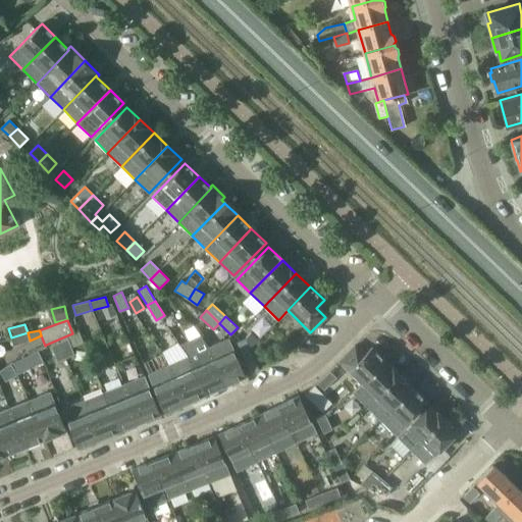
[(30,340),(28,332),(11,337),(13,347),(30,341),(30,340)]
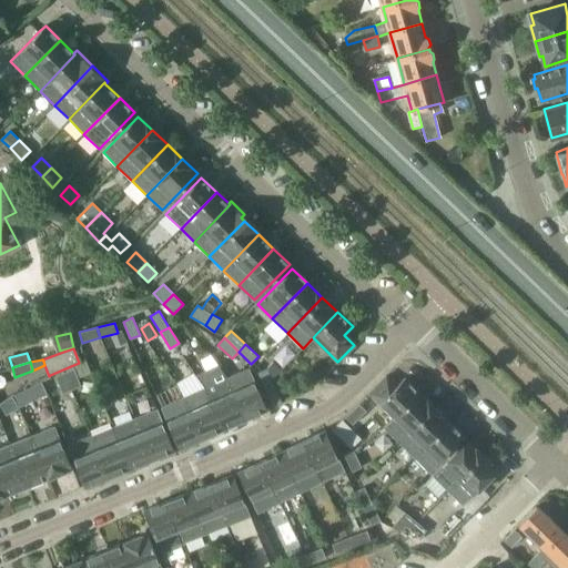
[(273,362),(266,368),(267,368),(272,379),(281,369),(273,362)]
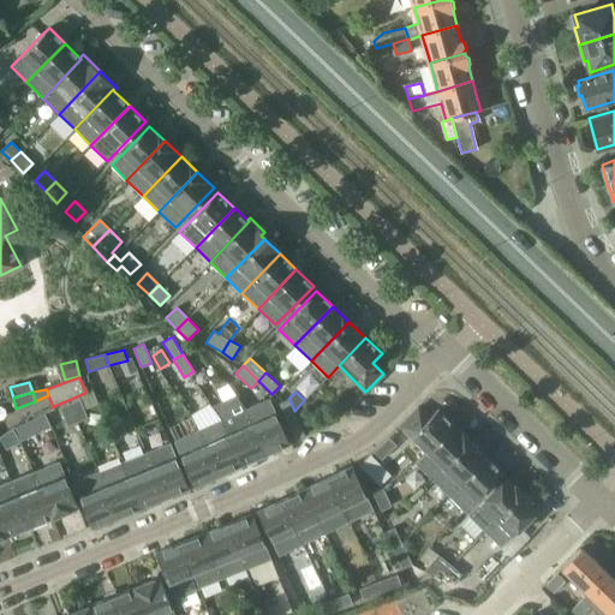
[(270,399),(245,410),(264,454),(290,443),(270,399)]
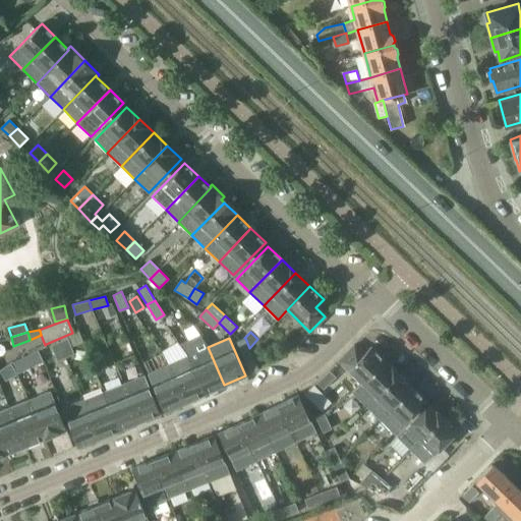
[(245,338),(244,338),(236,342),(243,357),(251,353),(249,348),(245,338)]
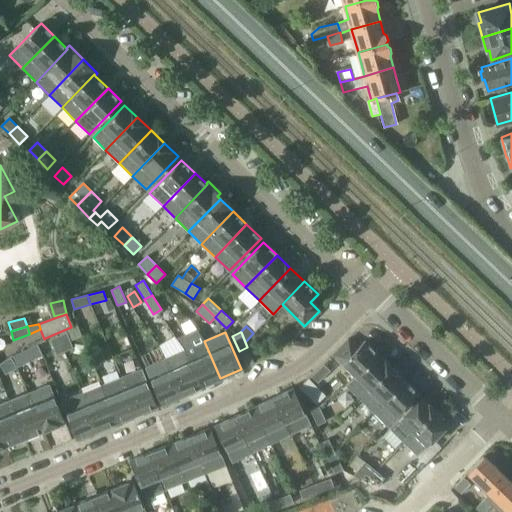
[(67,333),(59,336),(65,351),(73,348),(67,333)]
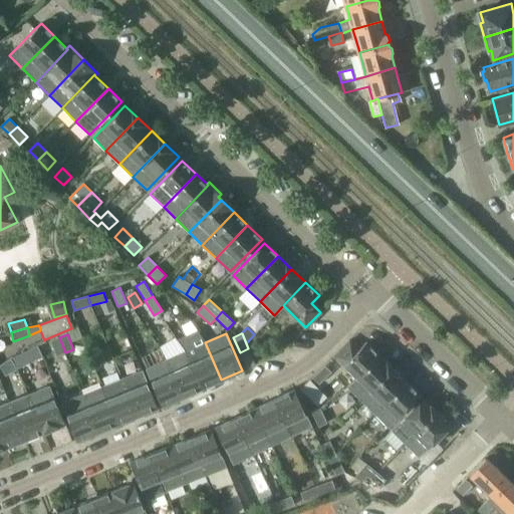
[(59,337),(51,340),(54,348),(57,355),(65,352),(59,337)]
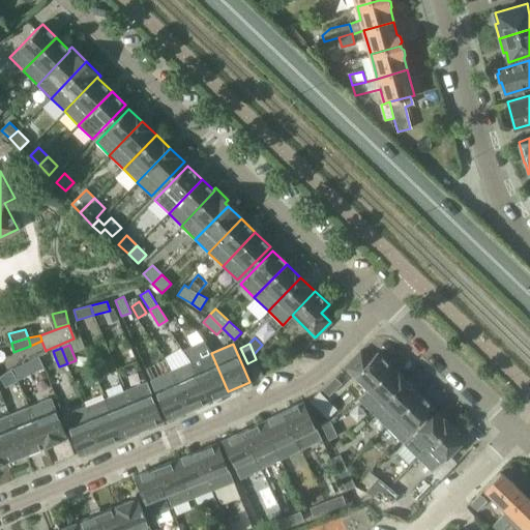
[(367,389),(391,366),(377,352),(370,360),(360,351),(345,366),(367,389)]
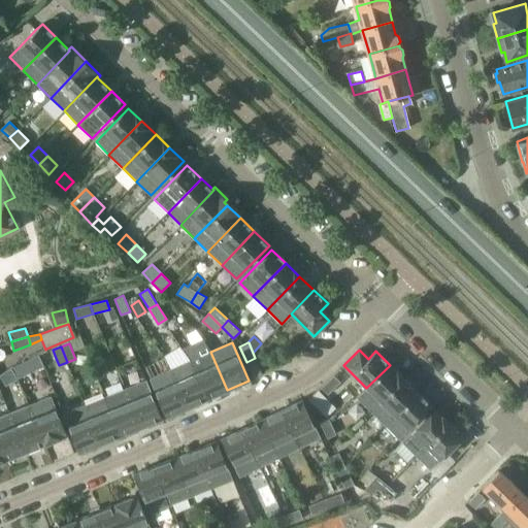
[(210,352),(190,361),(207,399),(227,390),(210,352)]
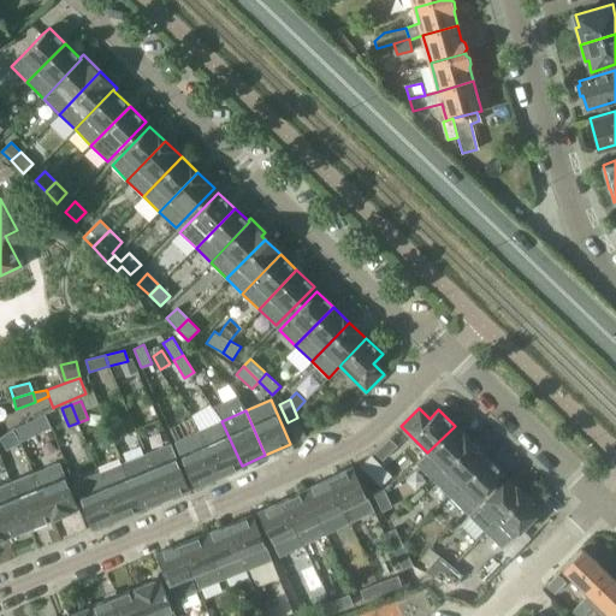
[(22,442),(34,436),(52,427),(51,425),(45,414),(16,428),(22,442)]
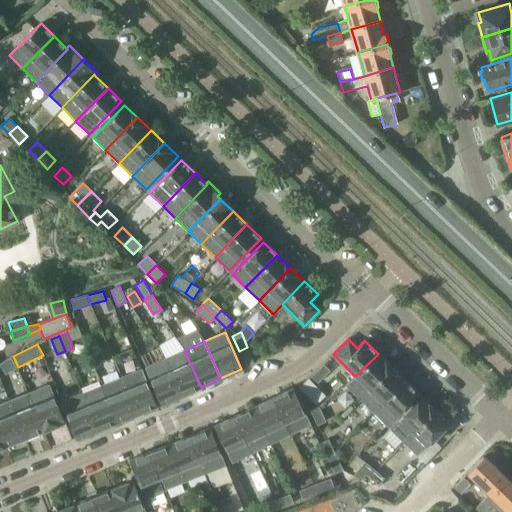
[(247,347),(239,351),(245,367),(254,363),(247,347)]
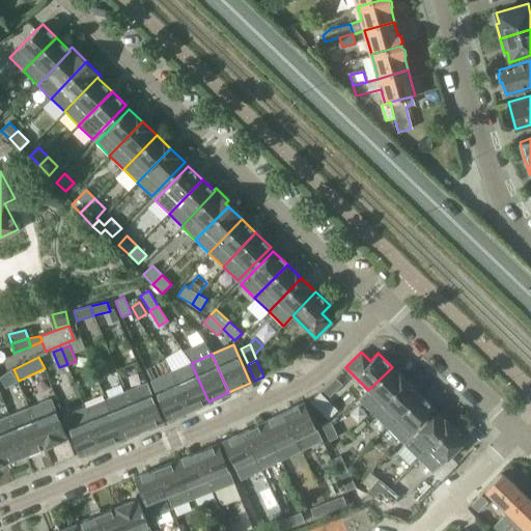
[(171,371),(188,410),(208,401),(191,363),(171,371)]
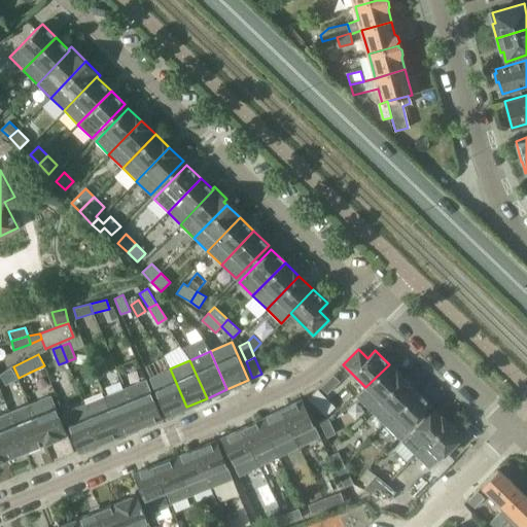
[(402,378),(389,364),(365,387),(356,396),(371,411),(402,378)]
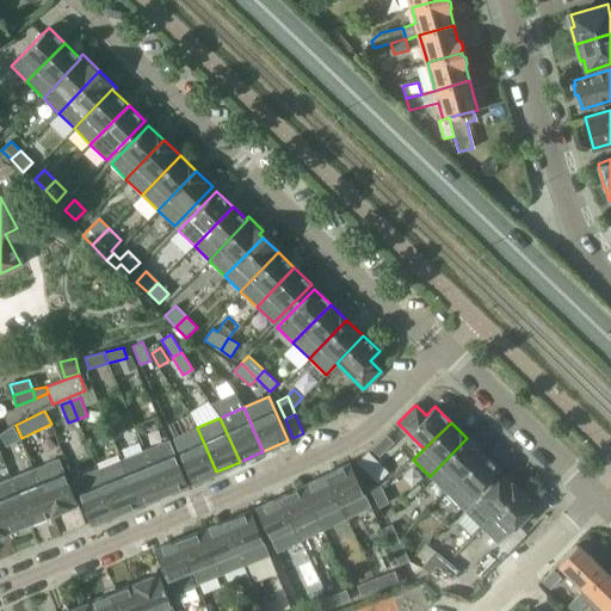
[(13,427),(0,434),(6,446),(19,439),(13,427)]
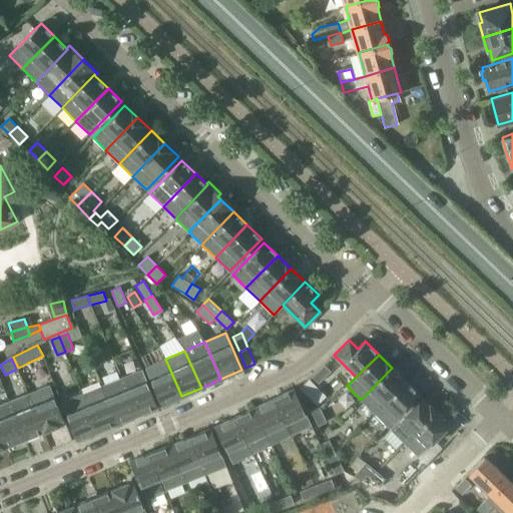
[(161,405),(181,396),(165,359),(145,368),(161,405)]
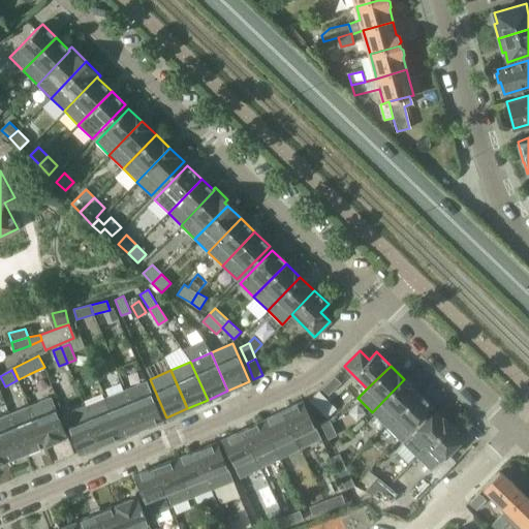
[(334,376),(322,389),(329,395),(341,382),(334,376)]
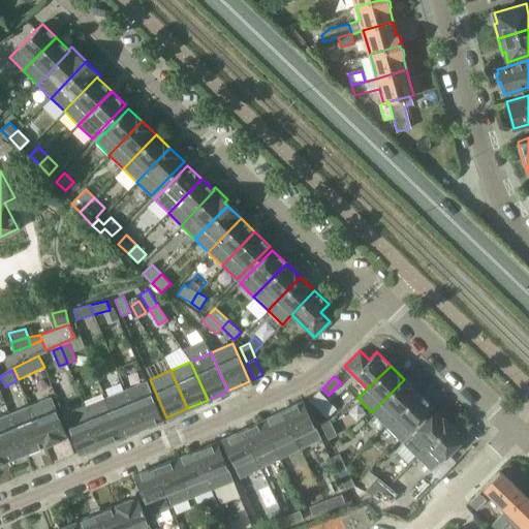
[(385,426),(418,393),(404,379),(372,412),(385,426)]
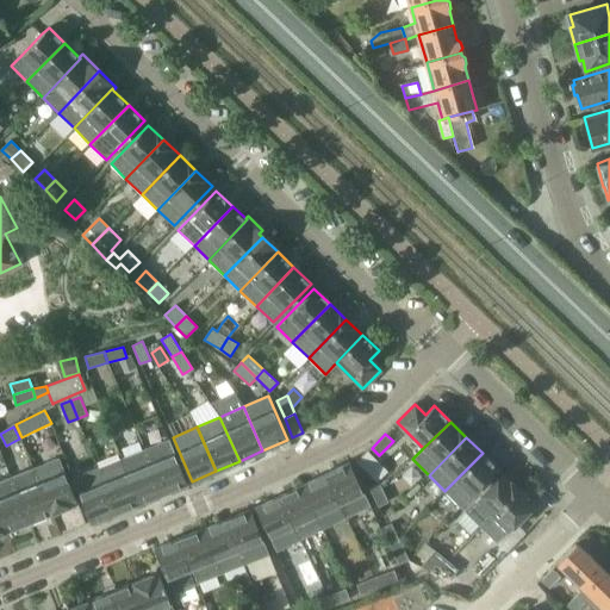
[(169,439),(145,448),(163,493),(187,484),(169,439)]
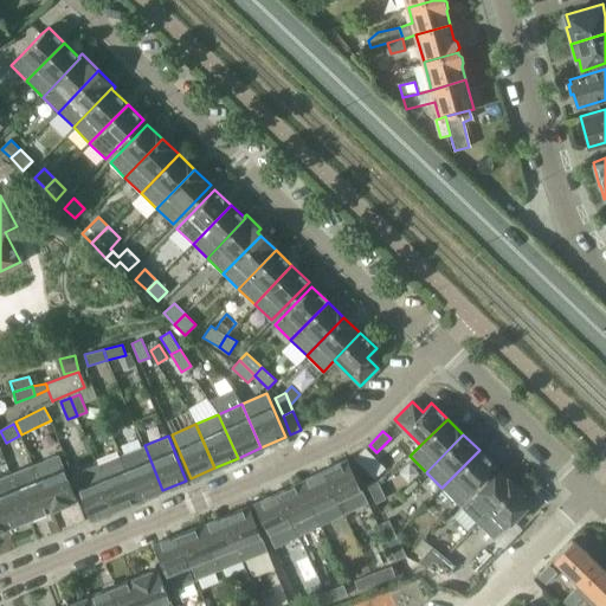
[(144,445),(121,456),(139,500),(162,490),(144,445)]
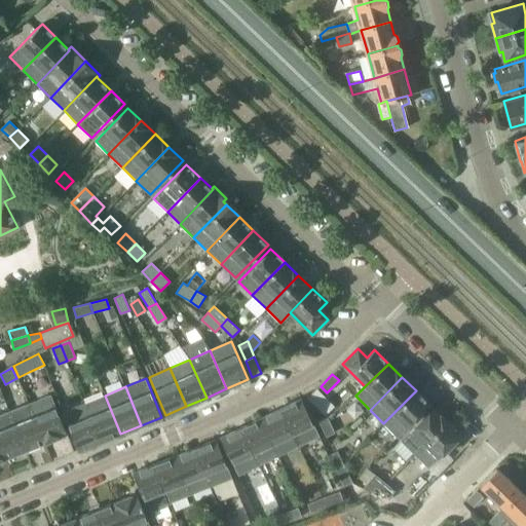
[(429,404),(416,390),(383,423),(398,437),(429,404)]
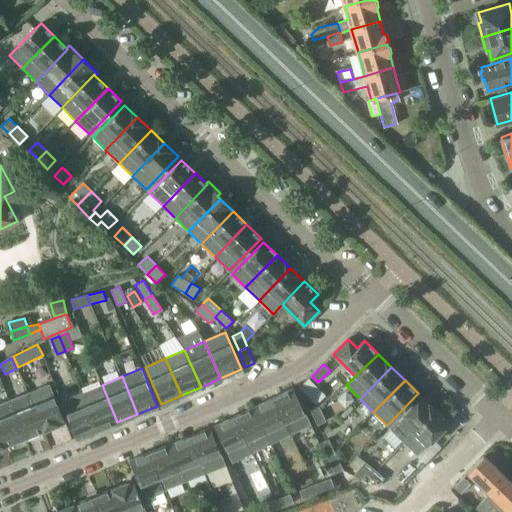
[(49,384),(29,392),(44,430),(65,422),(49,384)]
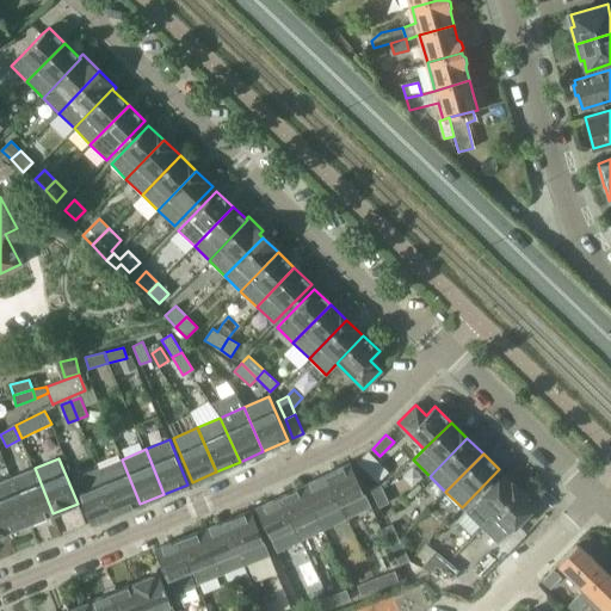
[(122,460),(98,469),(116,513),(140,504),(122,460)]
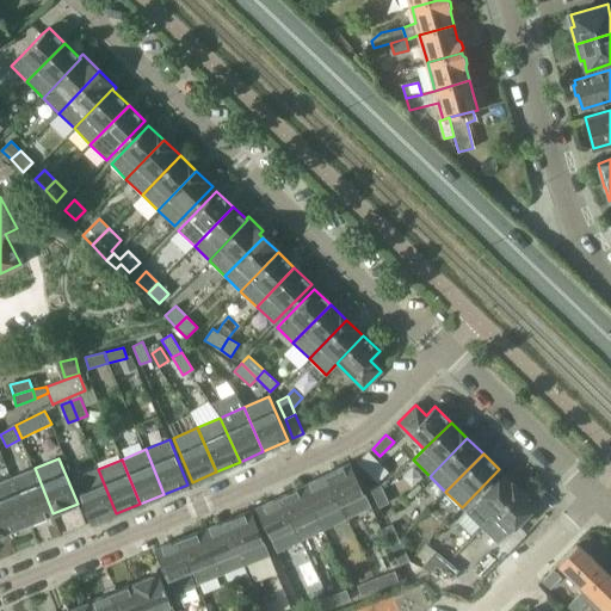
[(351,462),(326,474),(346,519),(371,507),(351,464),(351,463),(351,462)]
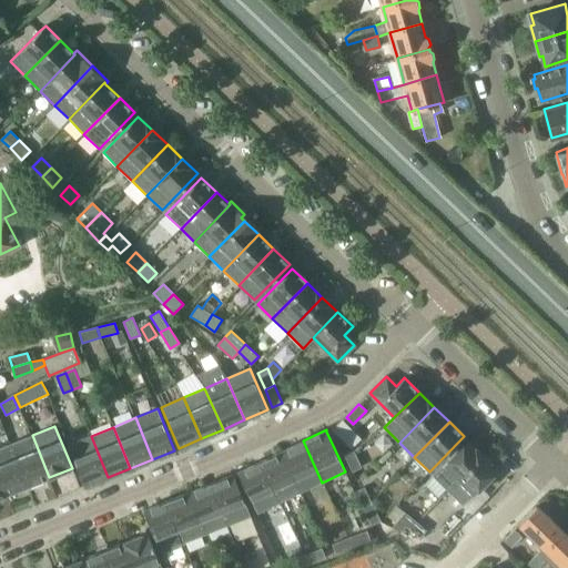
[(32,435),(10,444),(27,486),(49,477),(32,435)]
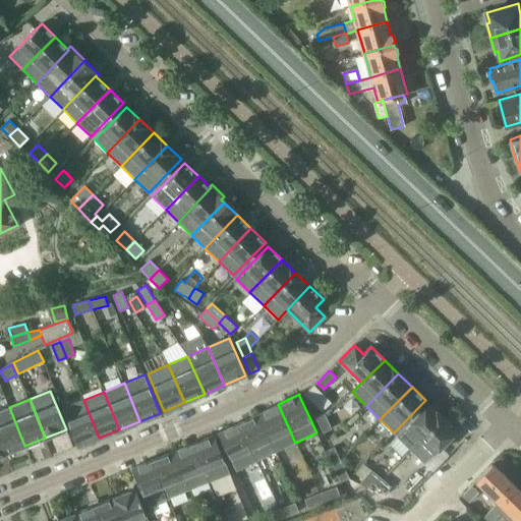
[(83,400),(62,408),(77,447),(99,438),(83,400)]
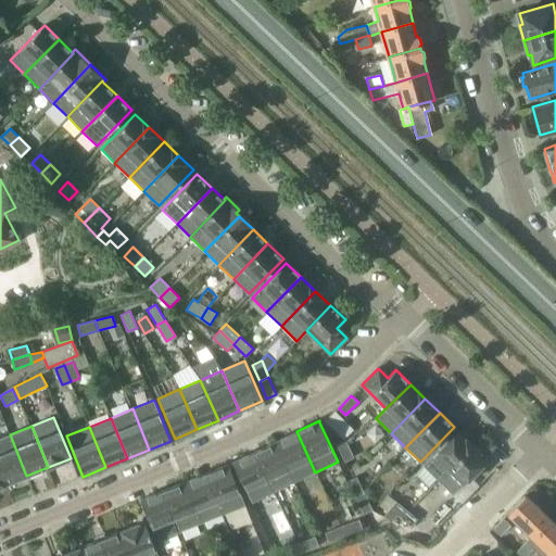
[(422,465),(438,480),(472,445),(457,430),(422,465)]
